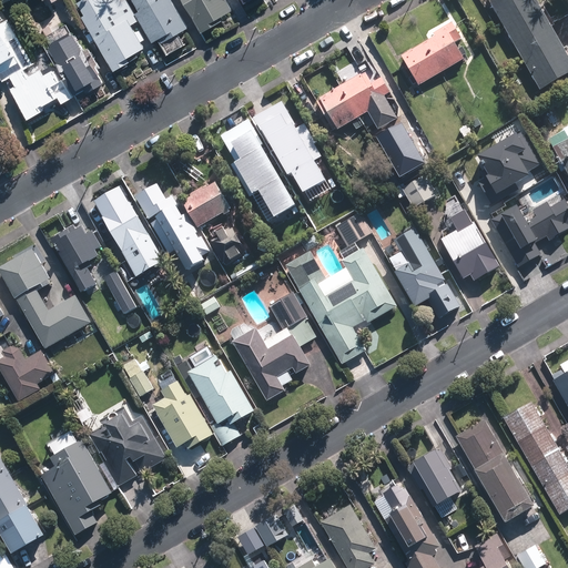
[(82,18),(112,70),(138,56),(134,51),(143,47),(130,24),(137,20),(124,0),(82,0),(77,3),(84,17),(82,18)]
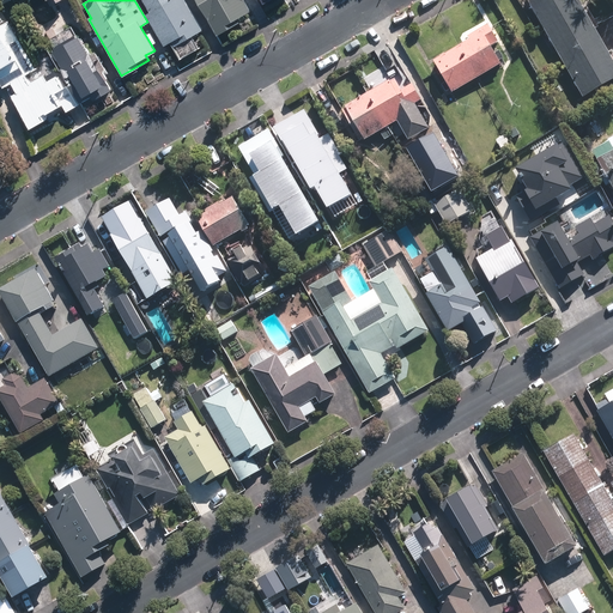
[(145,13),(164,44),(170,41),(174,46),(201,29),(184,0),(141,0),(149,11),(145,13)]
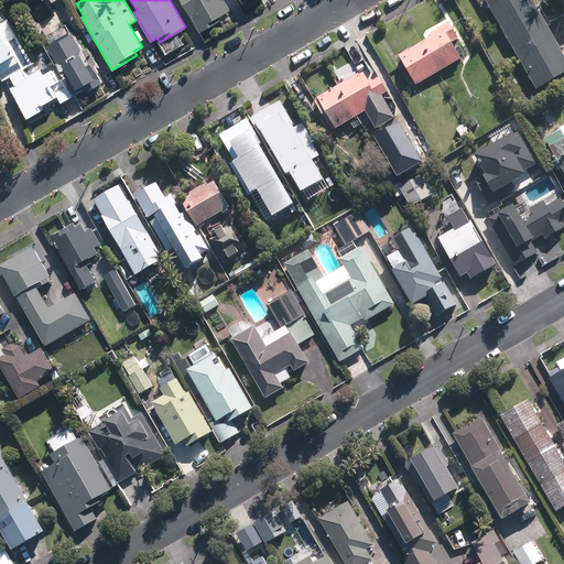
[(229,10),(224,0),(181,0),(192,18),(191,19),(198,32),(219,20),(217,17),(229,10)]
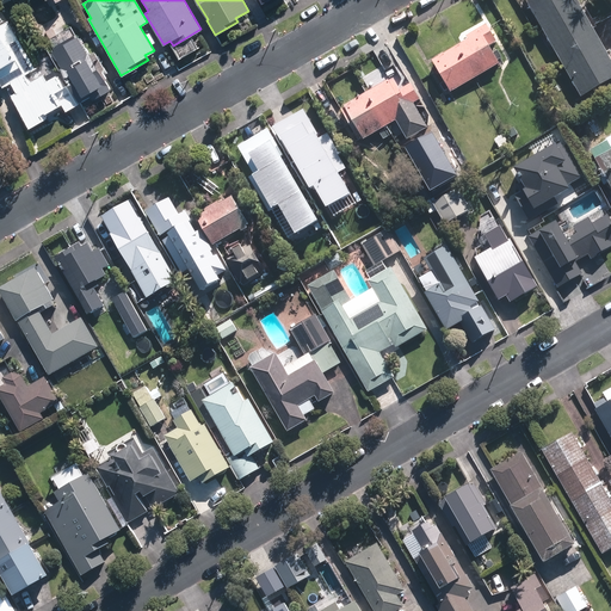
[(526,0),(582,97),(610,80),(610,59),(593,29),(598,26),(586,6),(582,8),(576,0),(526,0)]
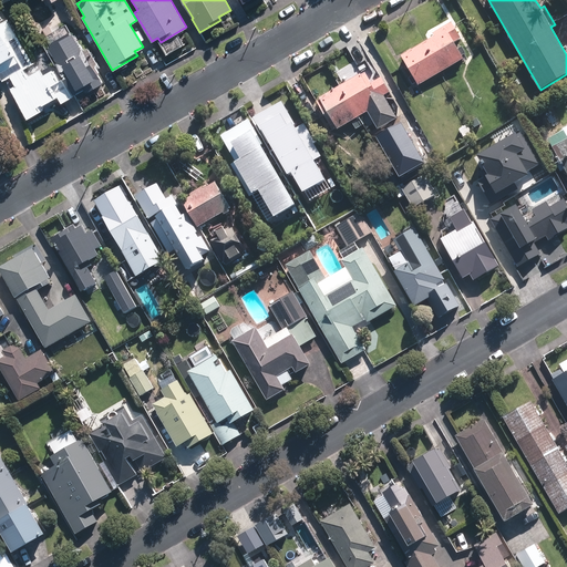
[(424,42),(441,72),(462,60),(453,43),(460,40),(450,23),(432,34),(433,37),(424,42)]
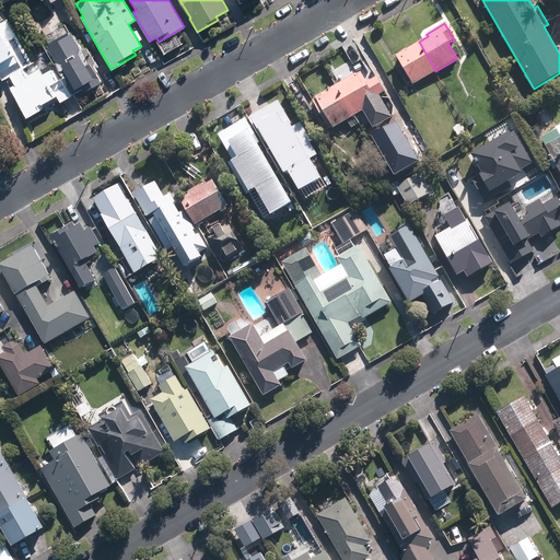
[(21,34),(27,31),(24,24),(18,28),(21,34)]
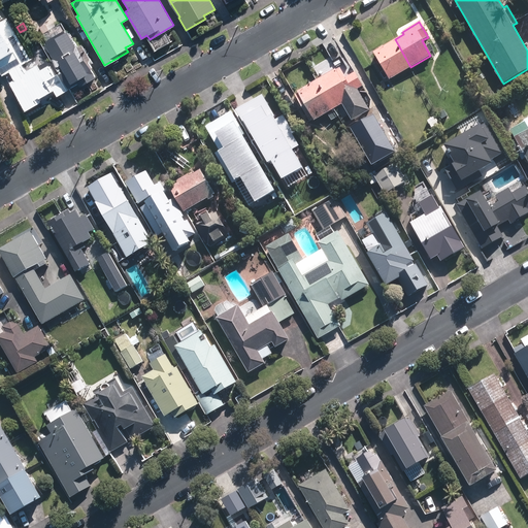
[(25,70),(21,63),(31,57),(12,25),(0,31),(0,68),(2,73),(10,69),(14,77),(9,80),(25,108),(37,101),(34,97),(38,94),(39,95),(51,89),(44,79),(55,74),(48,64),(41,68),(38,62),(25,70)]
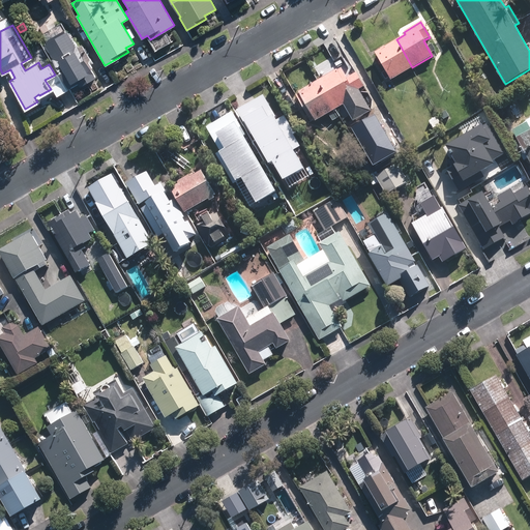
[(67,29),(43,43),(53,57),(52,58),(68,88),(78,83),(80,86),(96,76),(91,67),(92,67),(89,61),(90,58),(82,43),(78,46),(77,43),(77,45),(67,29)]
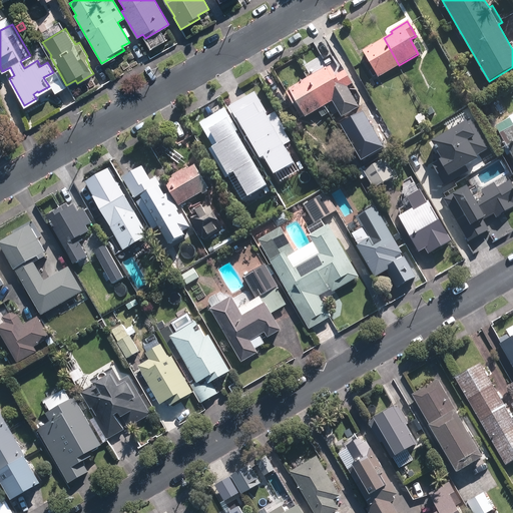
[(378,78),(399,65),(384,38),(362,51),(372,69),(368,71),(373,77),(376,75),(378,78)]
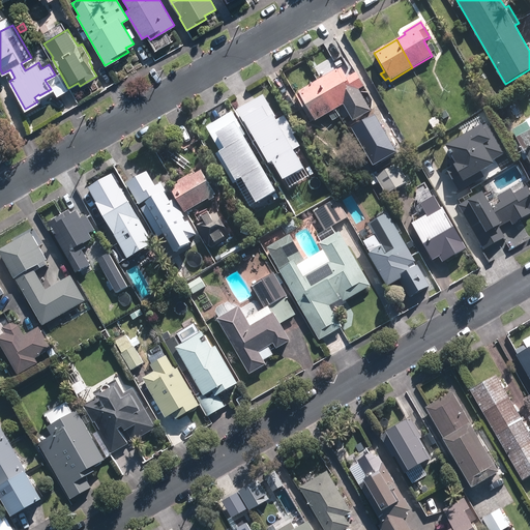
[(324,89),(335,109),(343,106),(352,121),(370,112),(357,90),(362,87),(353,70),(344,76),(340,69),(336,71),(335,70),(318,80),(319,83),(320,82),(324,89)]
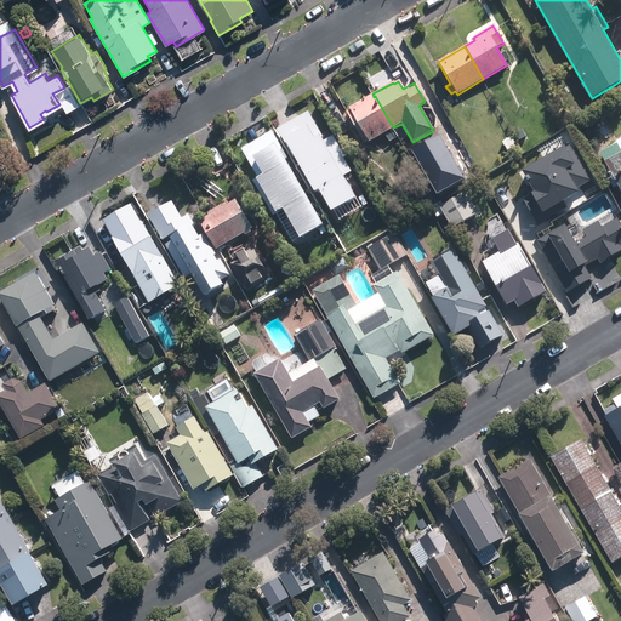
[(368,143),(393,127),(380,104),(375,96),(374,97),(372,93),(348,108),(349,110),(346,113),(364,143),(368,142),(368,143)]
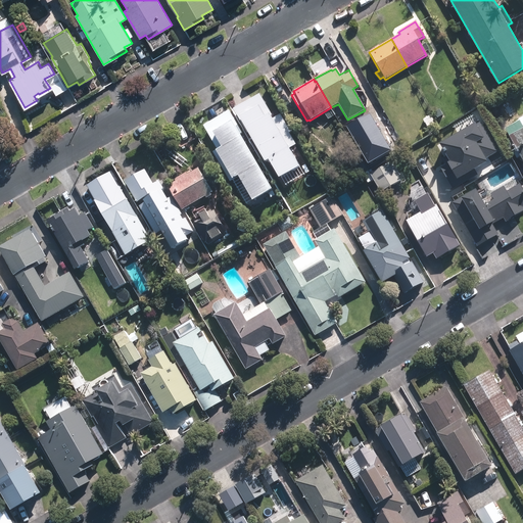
[(235,98),(239,105),(233,108),(266,163),(269,162),(279,181),(300,169),(288,148),(297,143),(281,115),(272,121),(256,94),(250,98),(247,92),(235,98)]
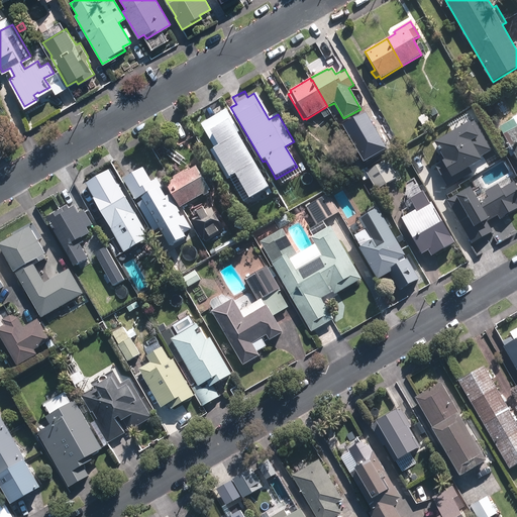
[(249,204),(272,191),(226,108),(199,123),(230,179),(233,176),(249,204)]
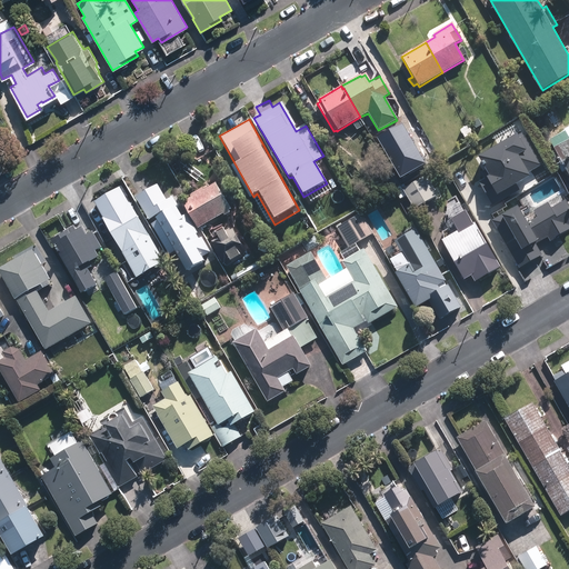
[(482,127),(478,119),(471,122),(477,130),(482,127)]
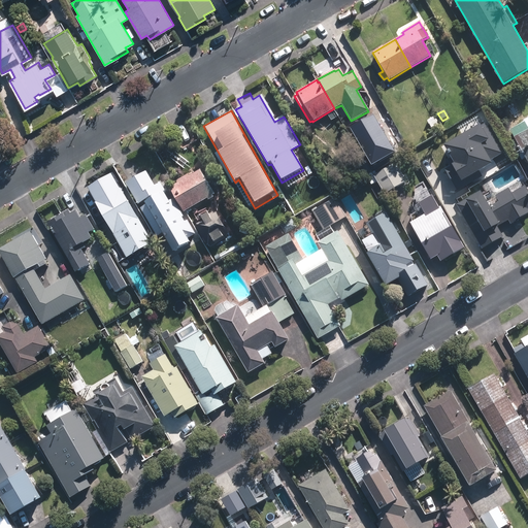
[(350,127),(371,165),(395,153),(373,113),(350,127)]
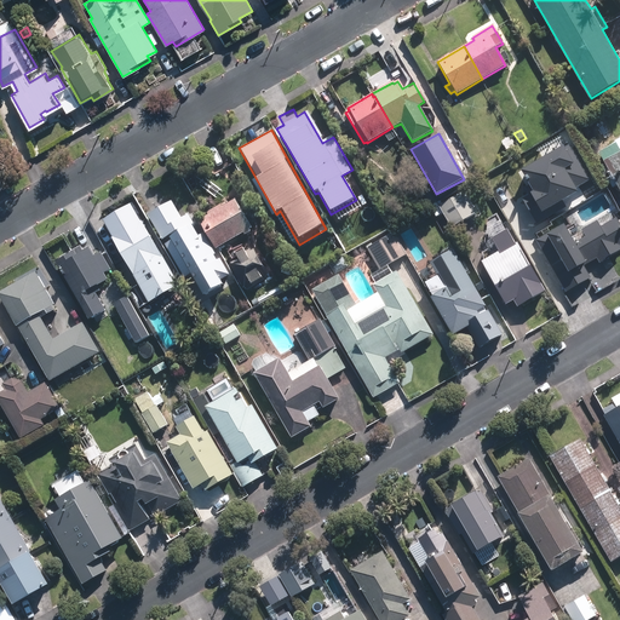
[(610,178),(619,194),(619,137),(613,142),(614,143),(597,154),(603,165),(597,167),(606,182),(610,178)]
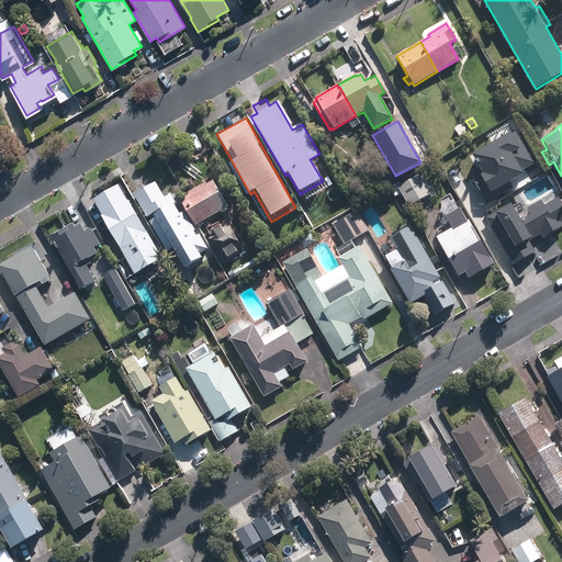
[(465,134),(461,125),(453,128),(459,137),(465,134)]
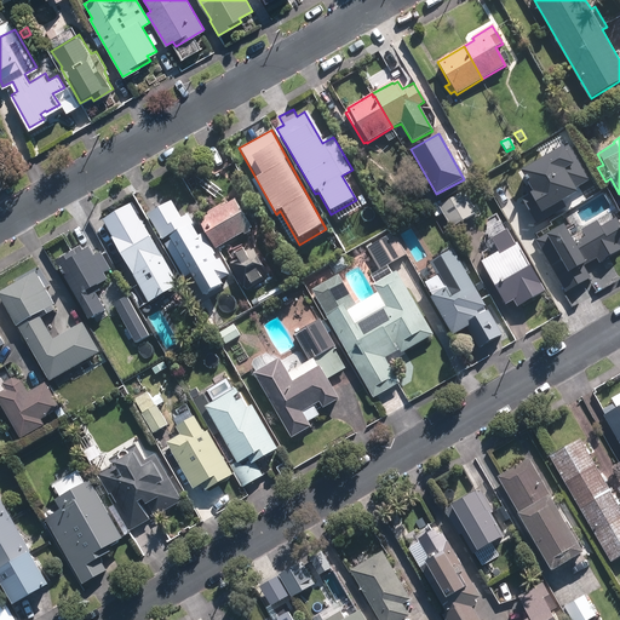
[(562,148),(520,172),(532,194),(522,200),(537,224),(566,207),(563,202),(577,194),(574,190),(590,182),(570,145),(563,150),(562,148)]
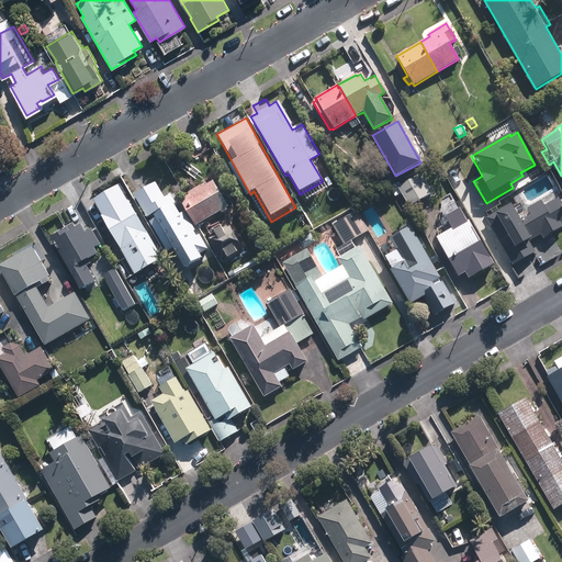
[(409,205),(434,192),(422,172),(398,186),(409,205)]
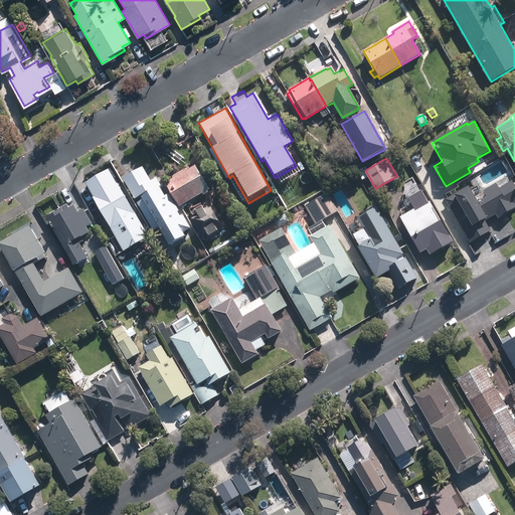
[(176,195),(181,205),(209,189),(194,165),(184,171),(183,170),(171,177),(172,178),(171,179),(176,187),(175,187),(178,193),(176,195)]
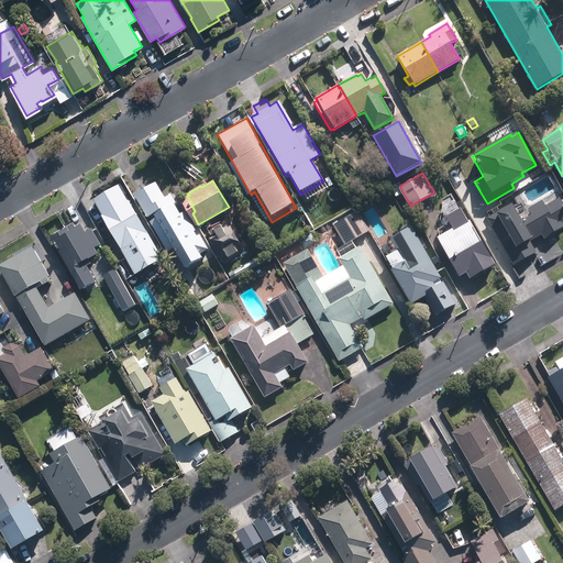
[(165,198),(158,185),(139,196),(168,253),(174,250),(185,269),(203,260),(170,198),(165,198)]
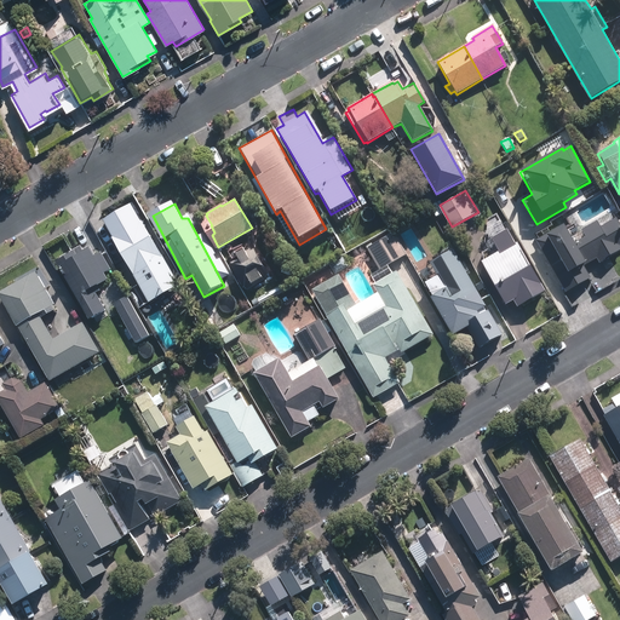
[(619,245),(619,223),(616,217),(601,227),(598,220),(581,230),(585,237),(574,244),(563,225),(549,233),(535,240),(566,291),(563,292),(572,308),(595,294),(586,279),(590,277),(584,267),(597,259),(600,263),(619,251),(619,245)]
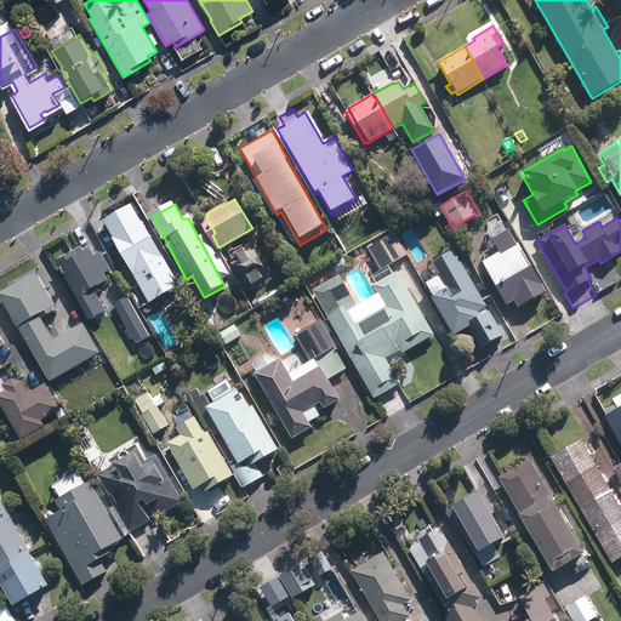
[(180,284),(143,220),(132,226),(130,222),(109,233),(142,289),(131,295),(147,322),(161,313),(154,300),(180,284)]
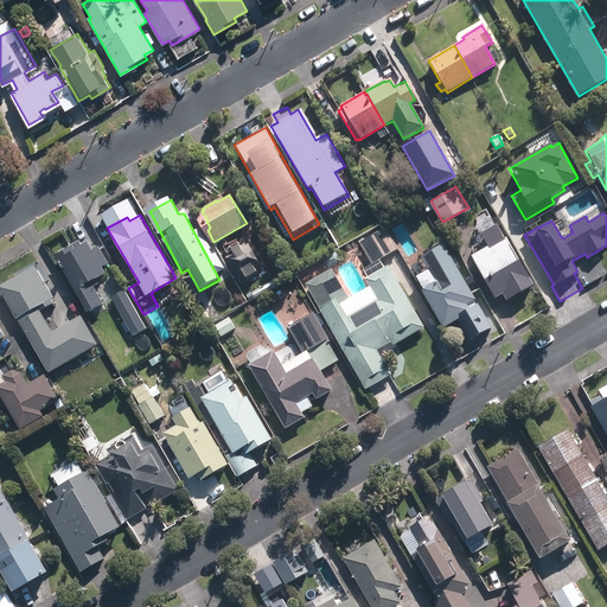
[(534,286),(506,238),(504,240),(497,225),(480,235),(489,248),(472,257),(496,299),(503,295),(506,301),(534,286)]
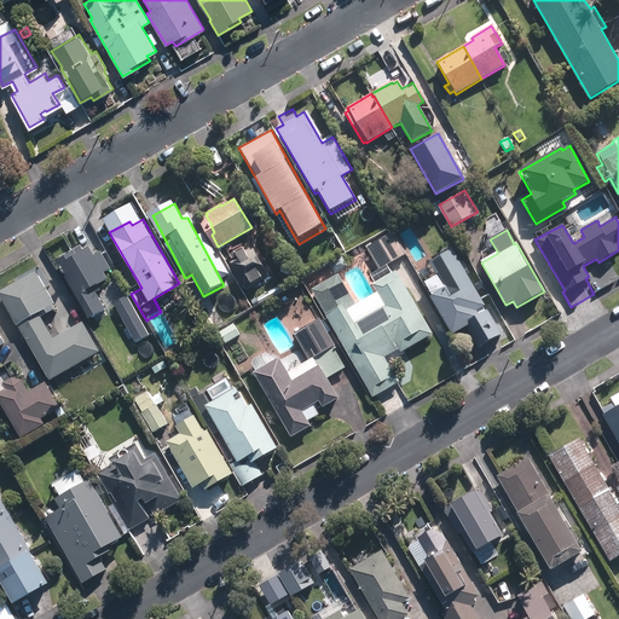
[(376,270),(403,255),(391,232),(364,248),(376,270)]
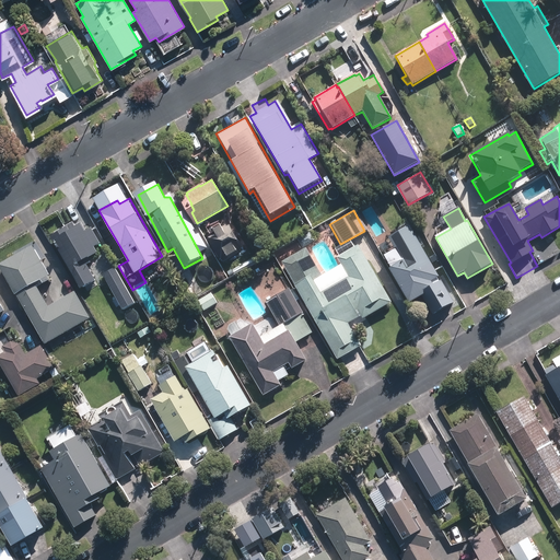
[(49,236),(80,289),(95,279),(86,265),(90,263),(88,257),(96,253),(93,247),(100,243),(91,228),(84,232),(80,224),(76,226),(68,214),(58,220),(63,229),(49,236)]
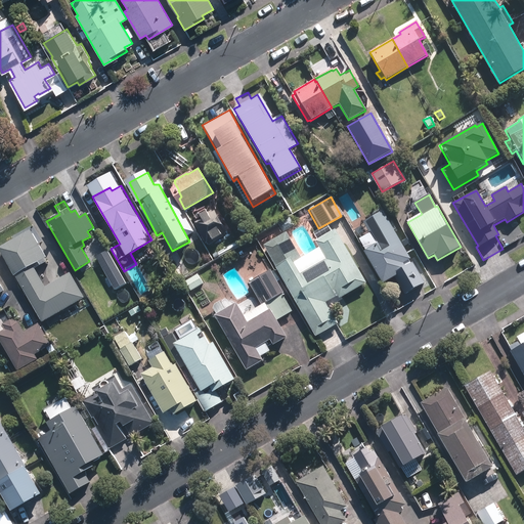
[(193,223),(193,224),(205,244),(206,243),(209,244),(225,234),(224,232),(225,231),(213,210),(212,211),(211,209),(208,211),(207,209),(197,215),(198,217),(193,220),(193,223)]
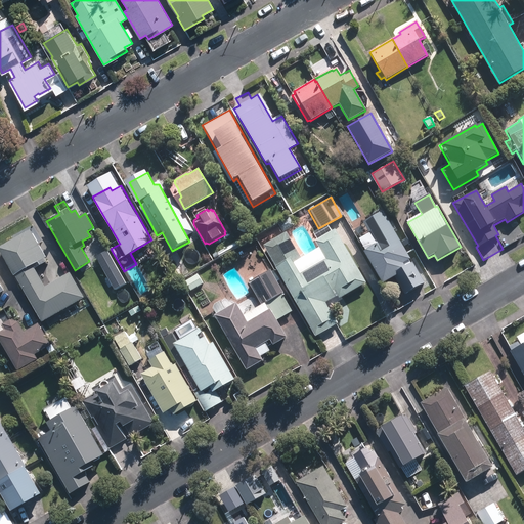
[(362,250),(383,285),(395,277),(404,295),(425,284),(412,263),(404,267),(402,263),(409,259),(393,231),(392,231),(389,227),(361,244),(364,249),(362,250)]
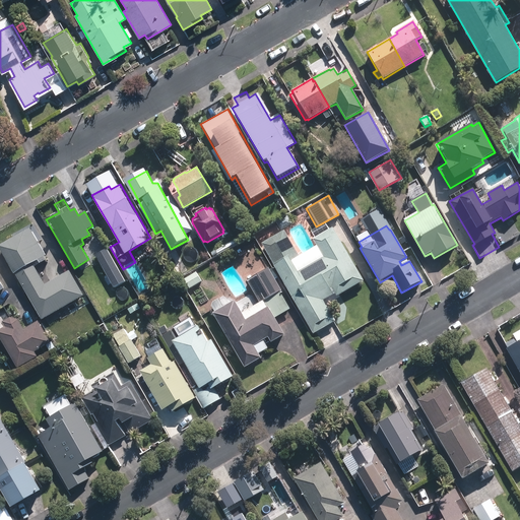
[(15,272),(42,319),(84,295),(69,269),(45,284),(31,263),(46,255),(29,226),(0,244),(0,249),(13,273),(15,272)]
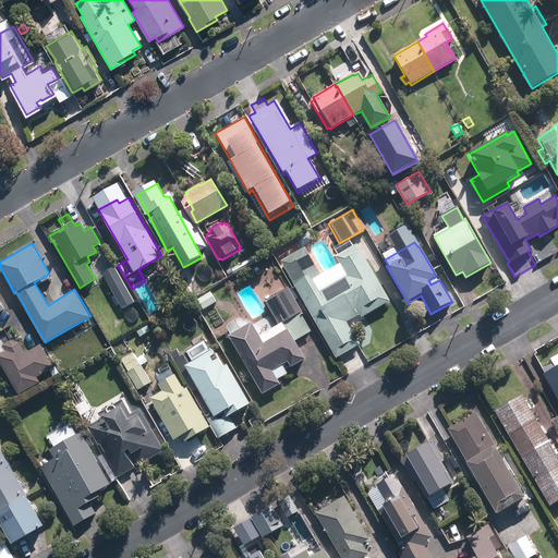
[(293,284),(336,359),(359,344),(347,323),(358,316),(354,311),(355,310),(361,318),(388,302),(355,245),(336,257),(341,267),(323,279),(304,247),(280,261),(293,284)]
